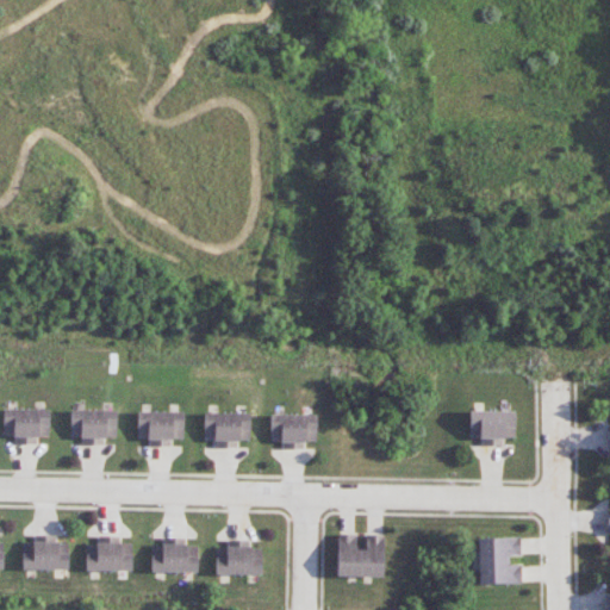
[(4,436),(16,436),(16,443),(38,444),(38,436),(49,437),(50,410),(4,409),(4,436)]
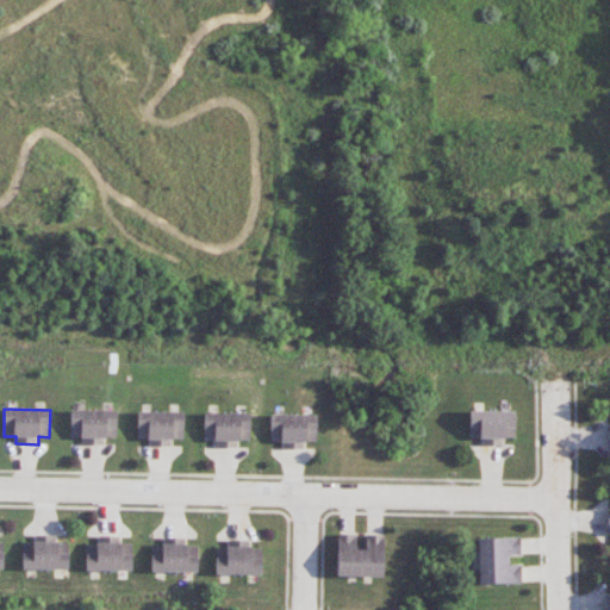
[(105,444),(105,437),(116,437),(117,410),(70,410),(70,437),(82,437),(82,444),(105,444)]
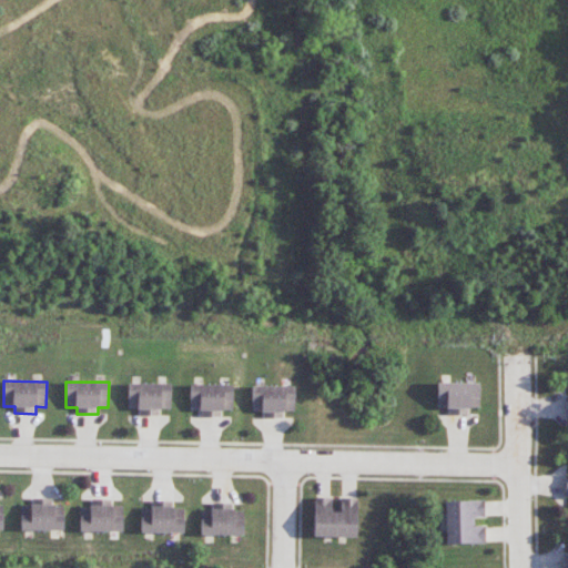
[(478,408),(478,383),(436,382),(435,408),(447,408),(447,414),(468,415),(468,408),(478,408)]
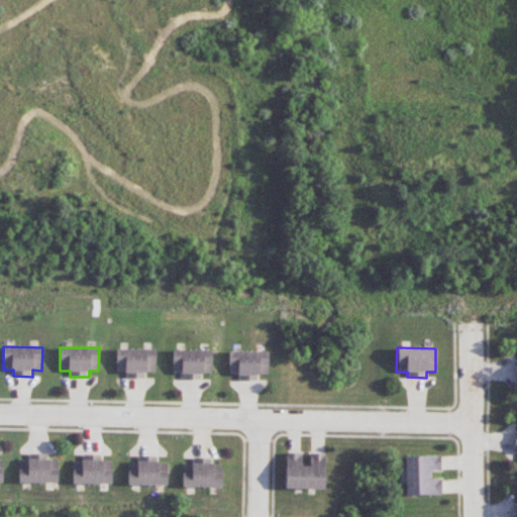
[(145,379),(145,372),(154,372),(156,349),(116,348),(116,372),(126,372),(126,378),(145,379)]
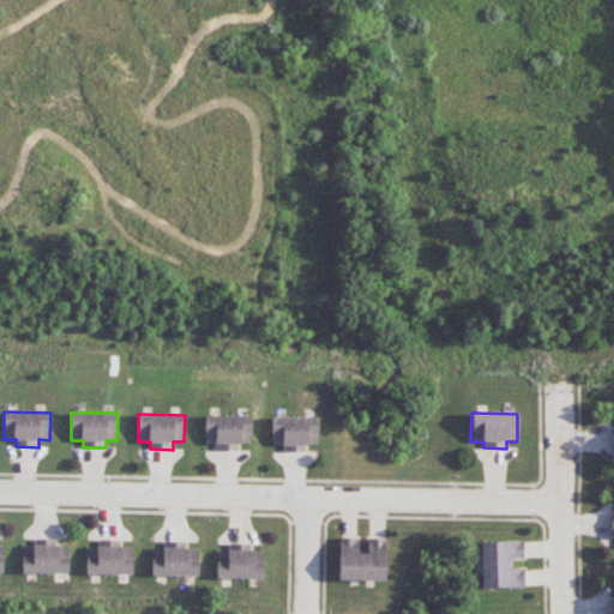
[(252,416),(205,415),(205,443),(216,443),(216,450),(240,451),(240,443),(251,443),(252,416)]
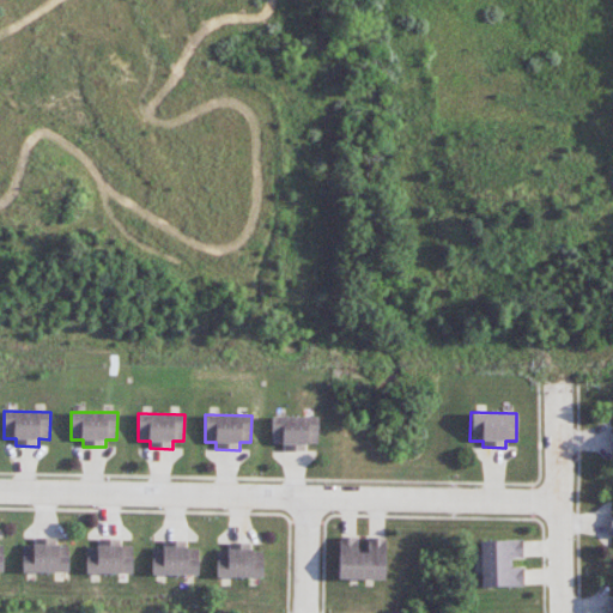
[(271,444),(284,444),(284,451),(307,451),(305,444),(317,444),(317,416),(271,417),(271,444)]
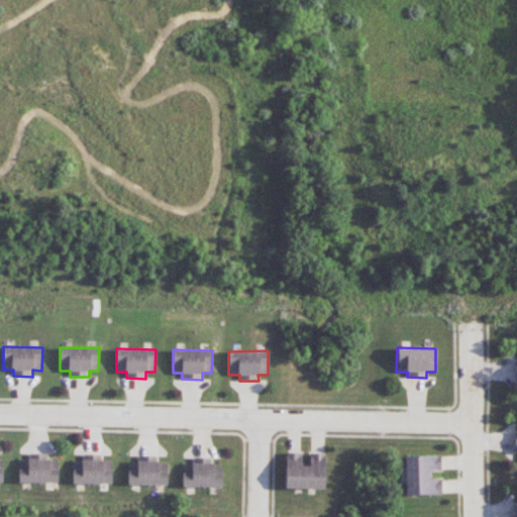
[(285,488),(324,489),(324,453),(309,452),(309,466),(300,466),(301,453),(286,452),(285,488)]
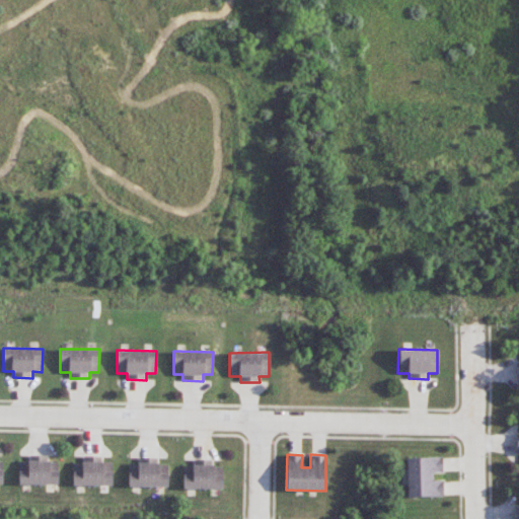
[(19,485),(59,485),(59,461),(49,461),(49,455),(29,455),(30,462),(19,462),(19,485)]
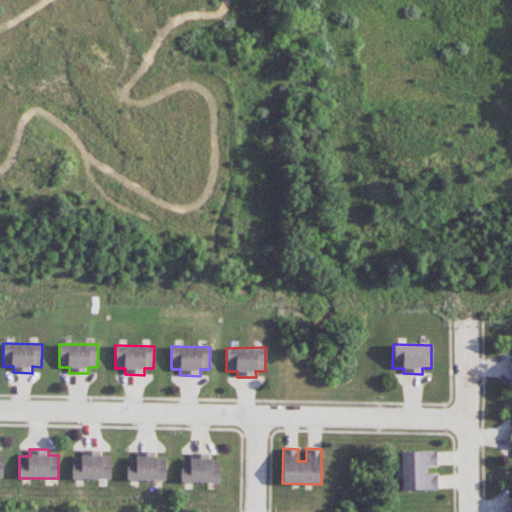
[(72,479),(110,479),(110,456),(101,457),(101,450),(83,450),(83,457),(72,457),(72,479)]
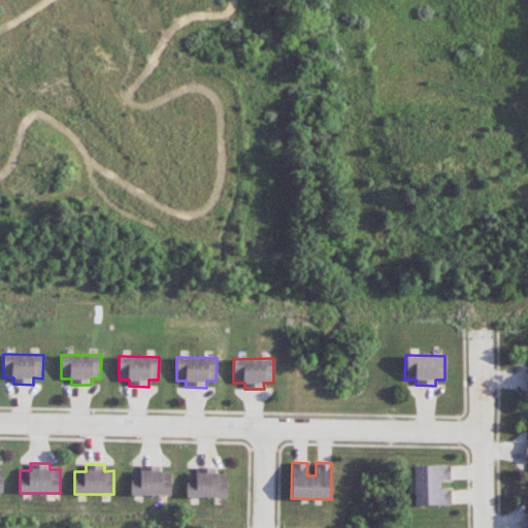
[(414,505),(451,505),(450,489),(437,489),(437,482),(450,481),(450,465),(413,466),(414,505)]
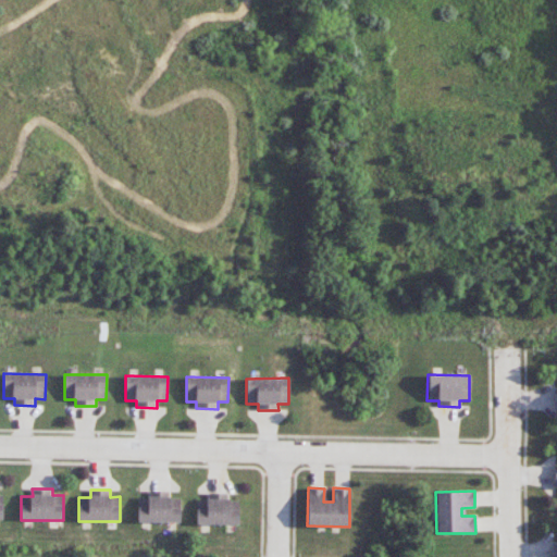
[(181,498),(169,498),(169,493),(149,492),(149,498),(138,498),(138,522),(180,522),(181,498)]
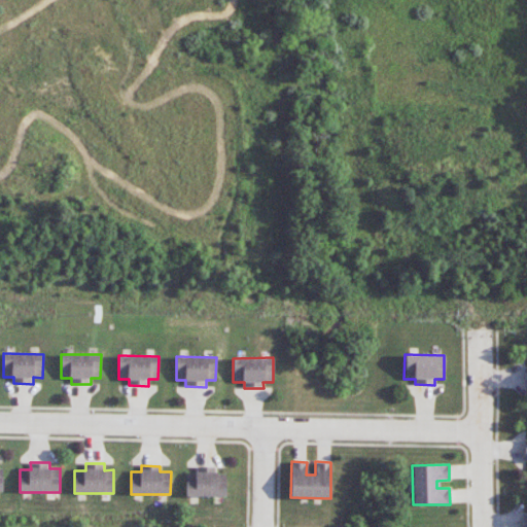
[(186,496),(225,496),(225,473),(216,473),(216,466),(197,466),(197,473),(186,473),(186,496)]
